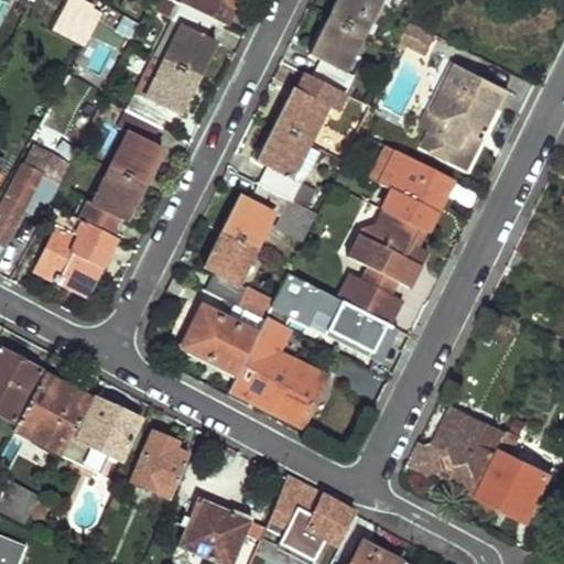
[(67,0),(49,0),(36,22),(54,32),(57,28),(79,41),(91,18),(68,4),(71,2),(67,0)]
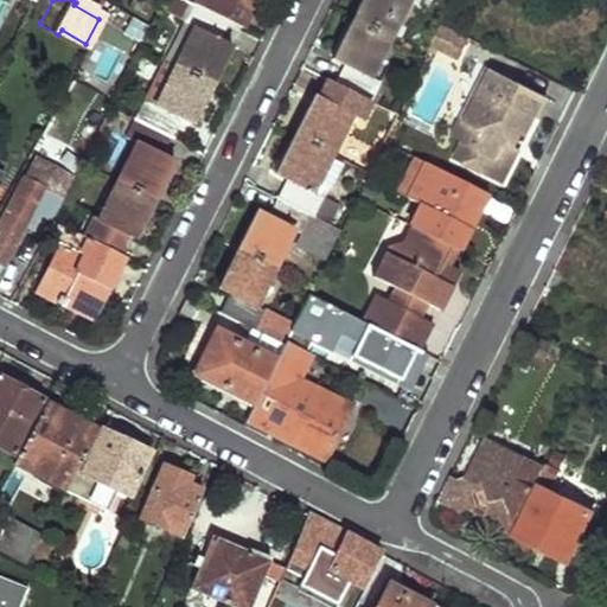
[(127,0),(126,2),(148,14),(153,0),(127,0)]
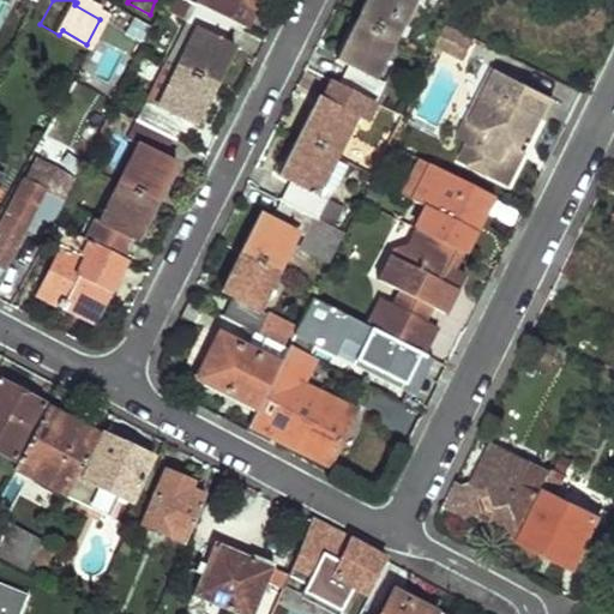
[(194,24),(174,64),(215,85),(235,46),(220,37),(229,22),(198,5),(188,0),(164,0),(162,7),(194,24)]
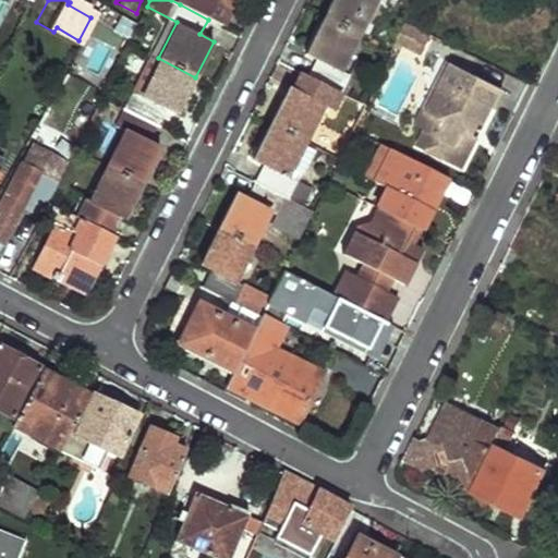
[(181,0),(180,4),(208,20),(216,2),(229,9),(233,0),(181,0)]
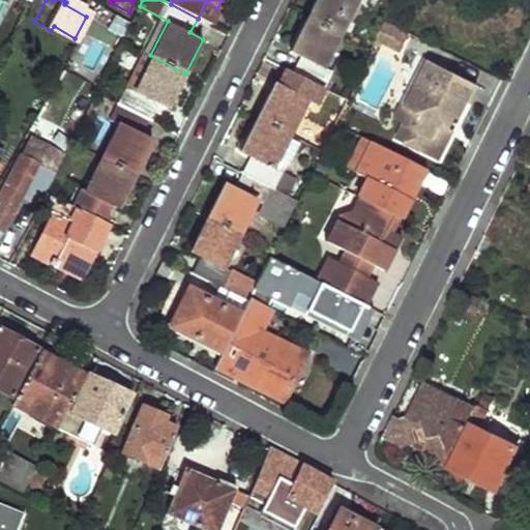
[(317,0),(307,18),(344,35),(361,0),(372,4),(374,0),(317,0)]
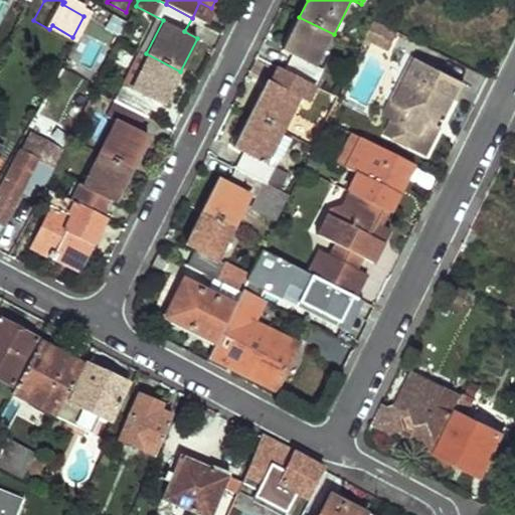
[(108,12),(101,27),(116,35),(124,20),(108,12)]
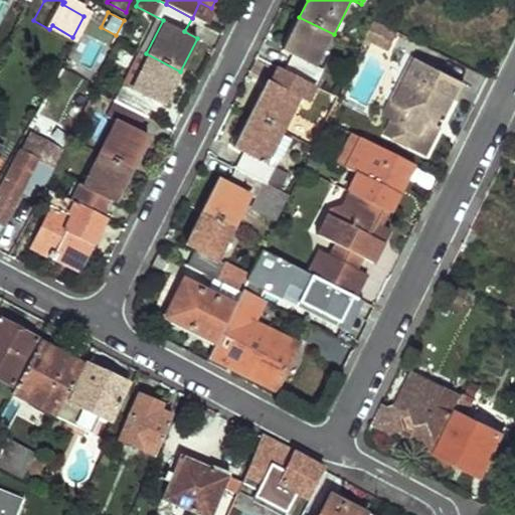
[(294,57),(287,70),(319,87),(326,73),(318,68),(334,34),(299,17),(282,51),(294,57)]
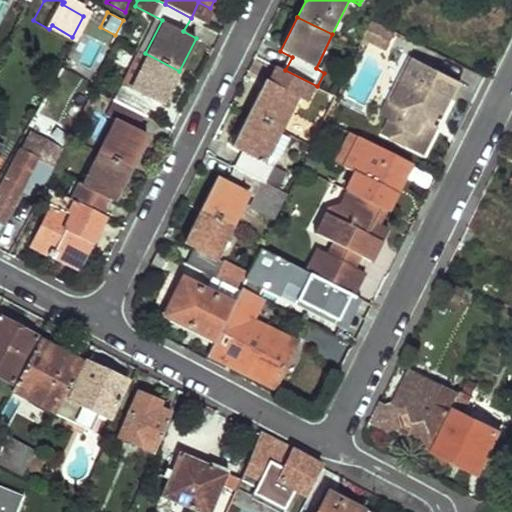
[(191,18),(183,31),(196,38),(203,24),(191,18)]
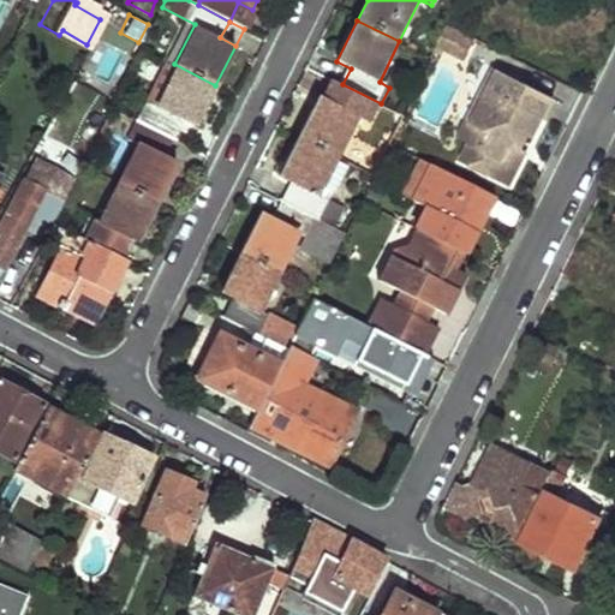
[(475,40),(446,25),(436,46),(465,60),(475,40)]
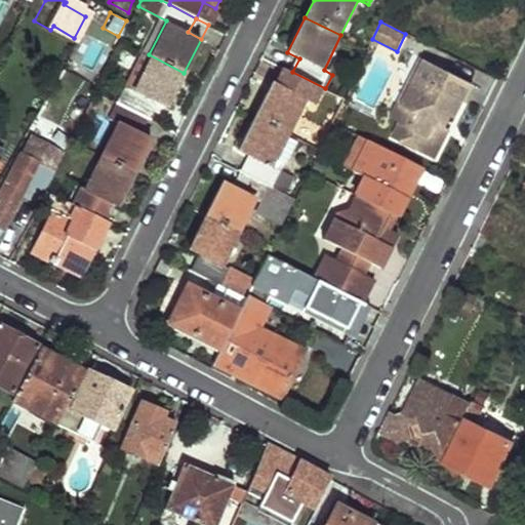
[(128,87),(120,103),(147,117),(155,101),(167,108),(184,73),(149,54),(131,89),(128,87)]
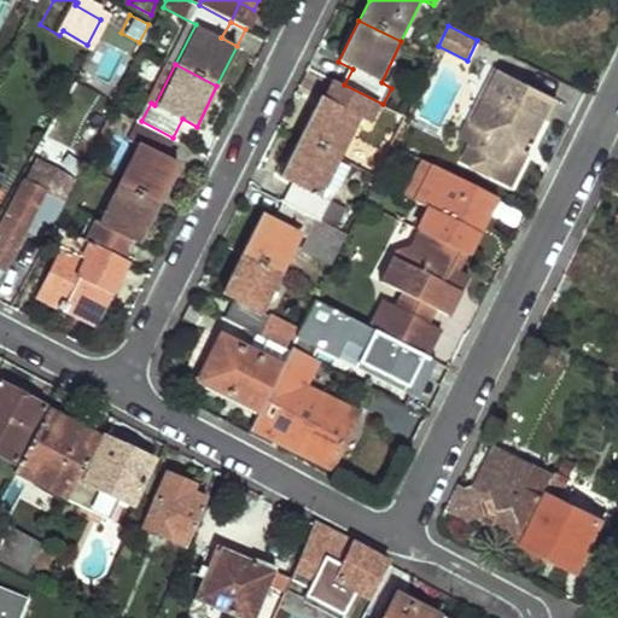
[(460,162),(513,187),(529,156),(524,155),(524,153),(517,150),(520,143),(531,141),(532,136),(537,139),(559,97),(495,65),(471,114),(459,138),(470,143),(460,162)]
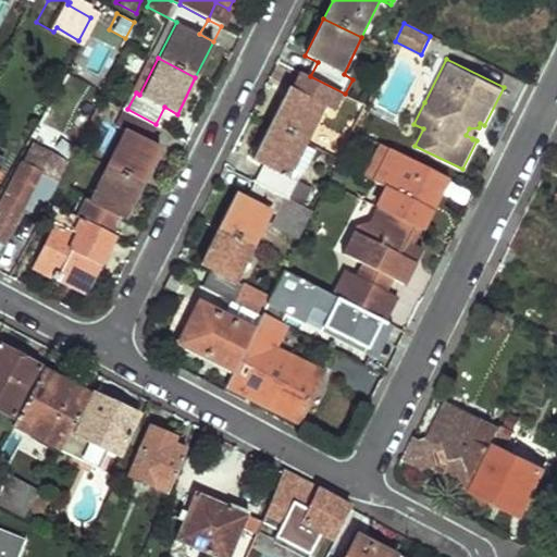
[(291,85),(271,123),(309,143),(329,103),(338,109),(345,94),(310,76),(302,90),(291,85)]
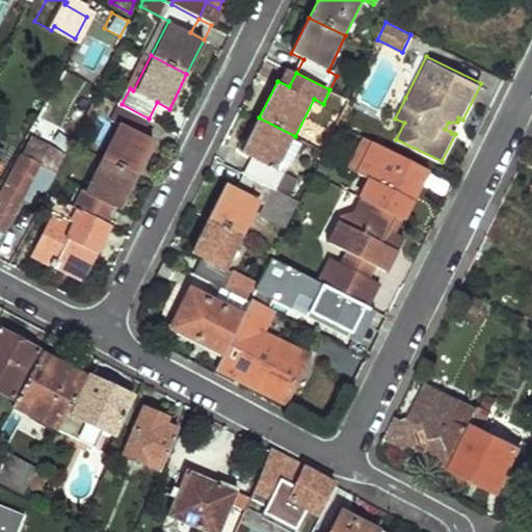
[(118,122),(101,157),(136,175),(153,140),(141,134),(149,118),(122,104),(113,120),(118,122)]
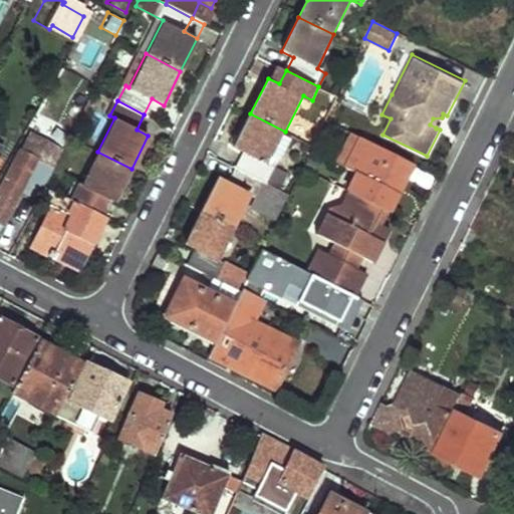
[(243,154),(237,168),(270,185),(277,171),(267,166),(274,155),(284,135),(285,132),(250,113),(233,149),(243,154)]
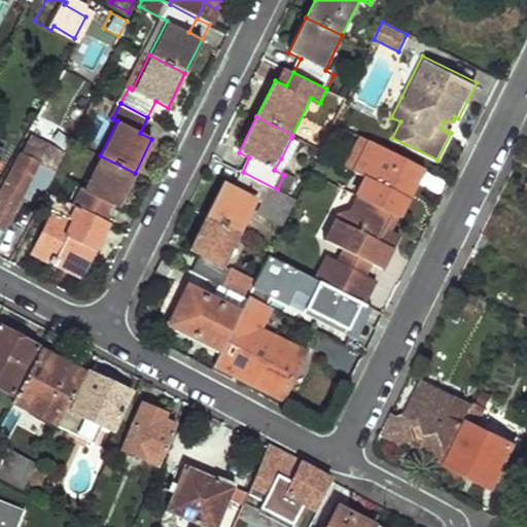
[(444,121),(441,128),(447,131),(453,120),(444,121)]
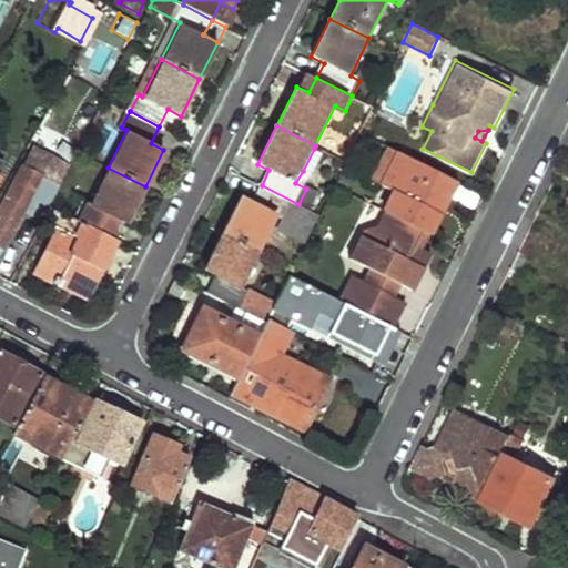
[(385,146),(369,178),(381,184),(397,153),(385,146)]
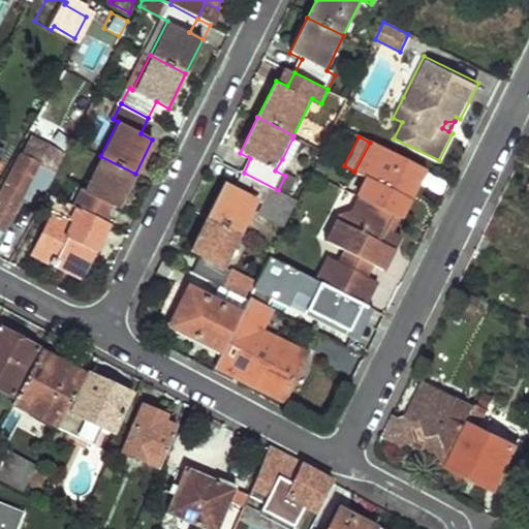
[(292,138),(282,159),(291,164),(302,144),(292,138)]
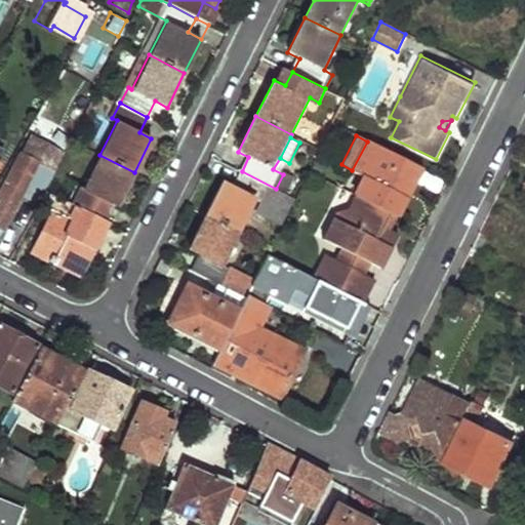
[(30,140),(0,195),(0,226),(5,229),(29,180),(45,189),(62,157),(30,140)]
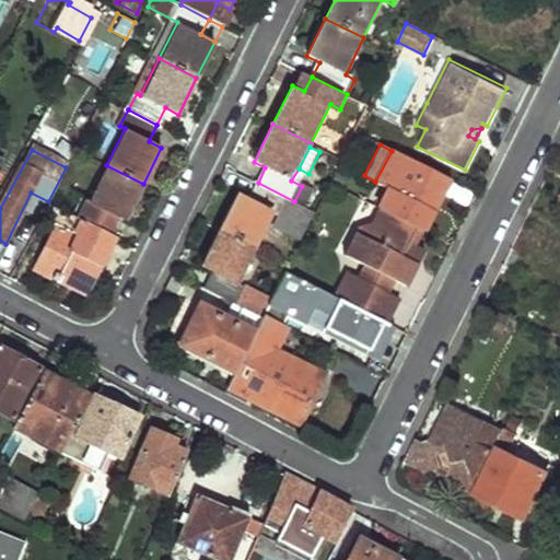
[(388,188),(378,208),(422,231),(448,179),(392,151),(375,182),(388,188)]
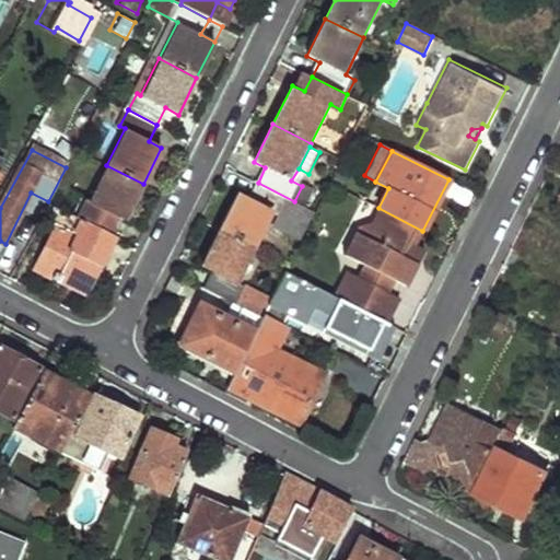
[(84,198),(76,216),(104,231),(113,213),(126,220),(143,184),(106,165),(88,201),(84,198)]
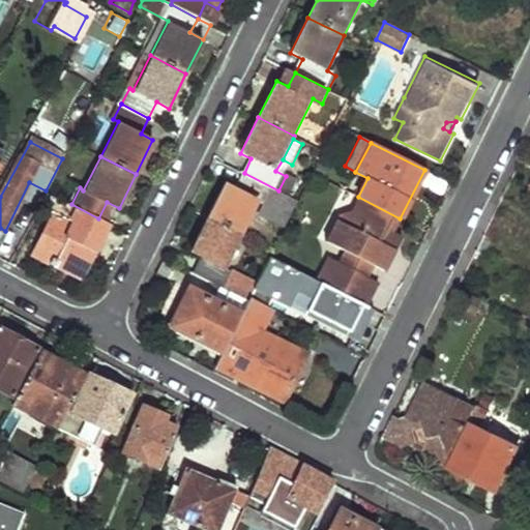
[(227,181),(208,216),(245,235),(255,216),(282,232),(298,200),(278,190),(244,173),(238,187),(227,181)]
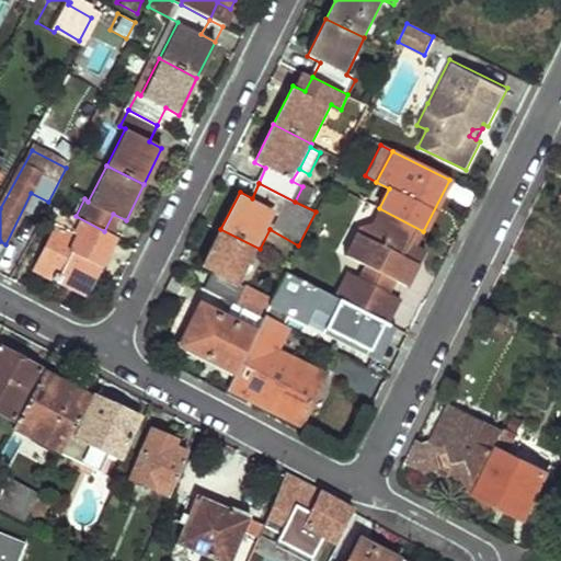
[(57,229),(36,268),(88,295),(110,253),(96,247),(104,231),(76,216),(48,202),(39,220),(57,229)]
